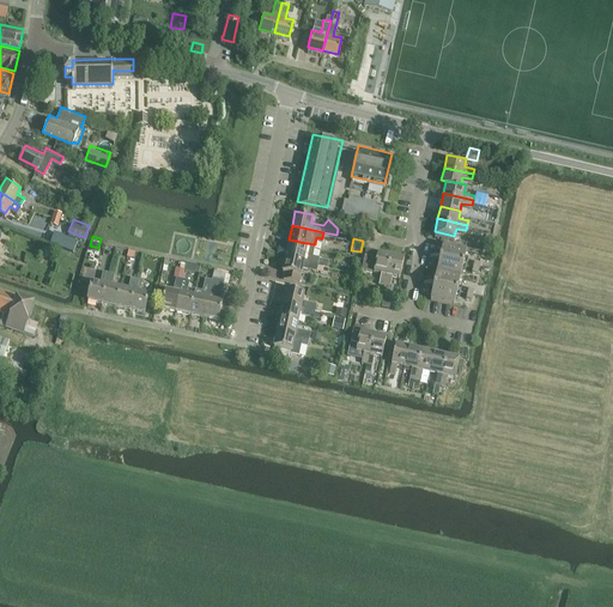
[(286,253),(317,260),(320,254),(314,252),(315,244),(307,243),(289,240),(286,253)]
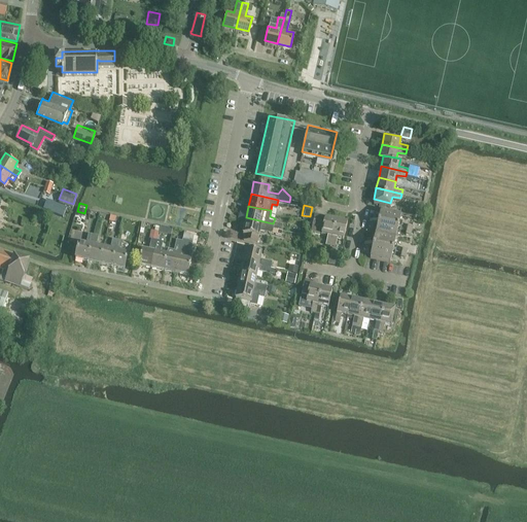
[(376,231),(395,235),(401,212),(381,207),(376,231)]
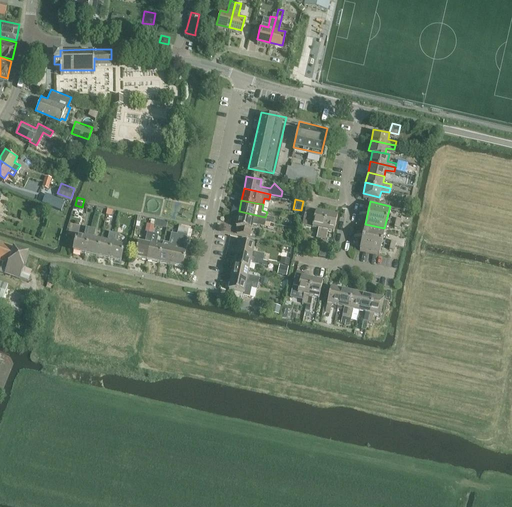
[(321,235),(326,210),(316,208),(315,209),(306,207),(302,222),(312,224),(318,225),(317,234),(321,235)]
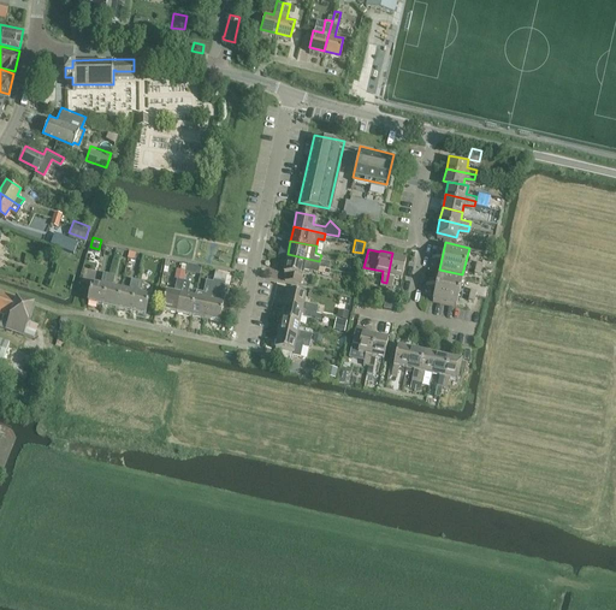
[(406,256),(394,253),(386,283),(391,284),(394,273),(402,276),(406,256)]
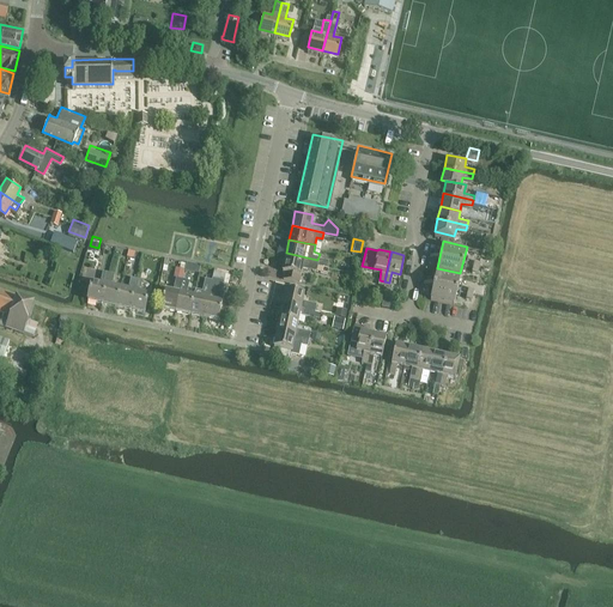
[(317,260),(286,253),(283,267),(301,272),(303,263),(316,267),(317,260)]
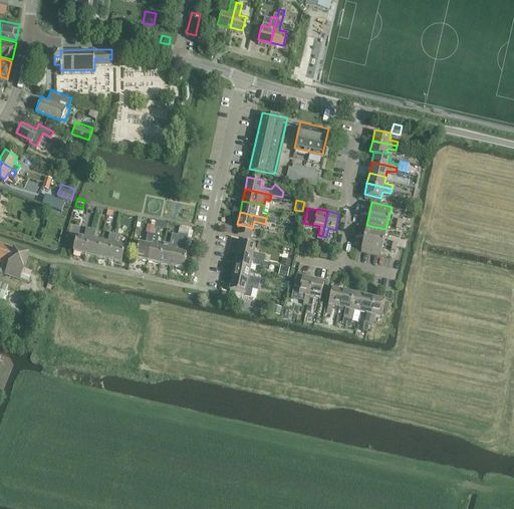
[(85,251),(91,225),(86,224),(84,231),(85,231),(85,235),(76,233),(73,248),(85,251)]
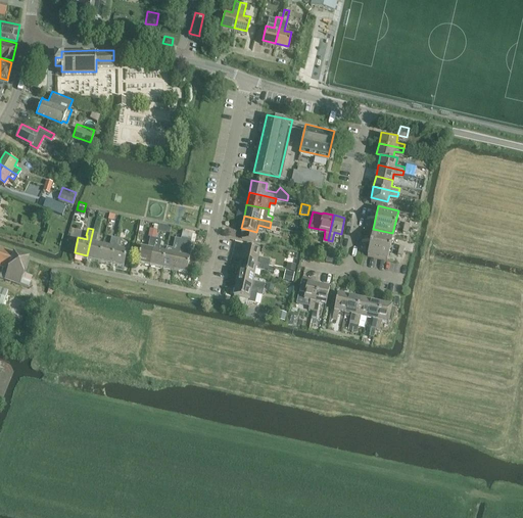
[(98,230),(93,229),(87,255),(99,257),(102,242),(94,240),(95,237),(96,237),(98,230)]
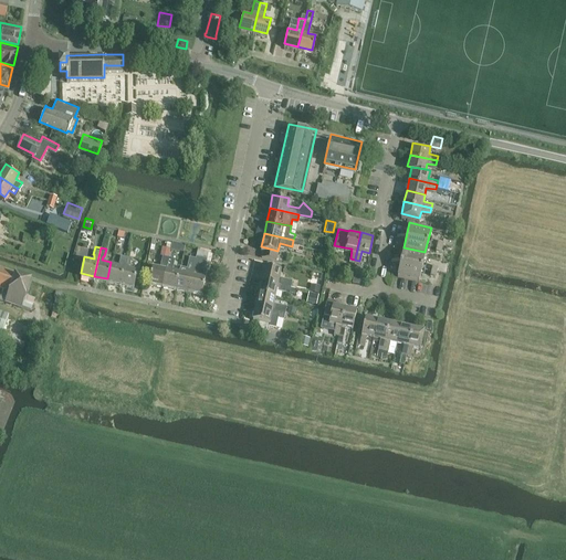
[(397,272),(419,277),(425,252),(404,247),(397,272)]
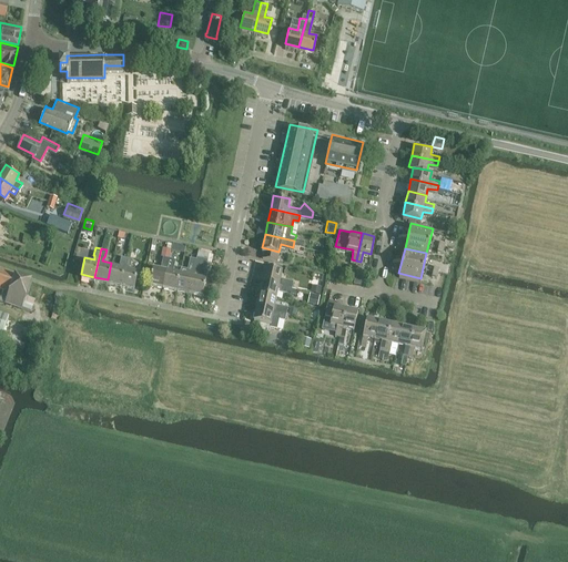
[(108,279),(121,283),(127,254),(121,253),(120,261),(121,261),(120,265),(111,263),(108,279)]
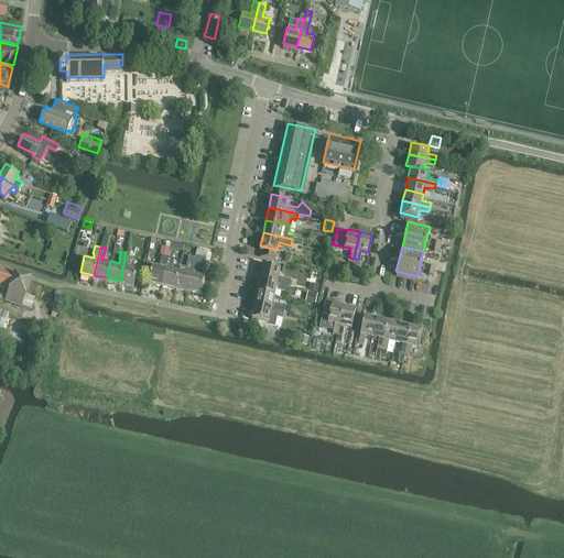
[(131,253),(126,252),(120,281),(133,283),(137,266),(128,264),(128,261),(130,261),(131,253)]
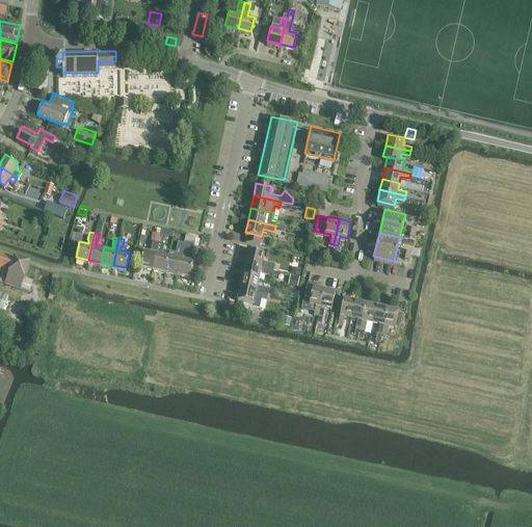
[(140,264),(153,267),(159,239),(153,238),(150,249),(143,248),(140,264)]
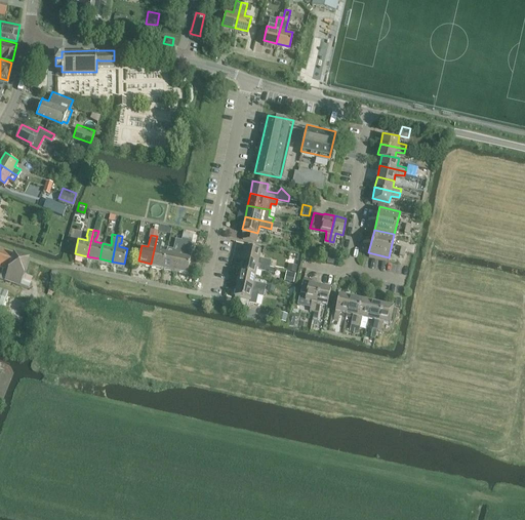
[(182,235),(180,241),(174,269),(187,271),(191,255),(184,254),(185,248),(189,249),(192,237),(182,235)]
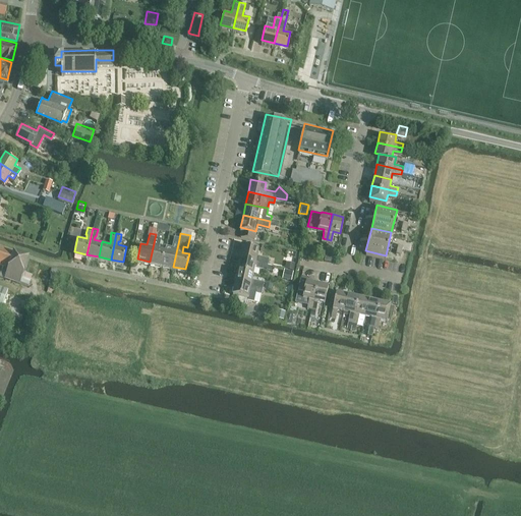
[(150,262),(162,264),(165,248),(159,247),(161,235),(156,234),(150,262)]
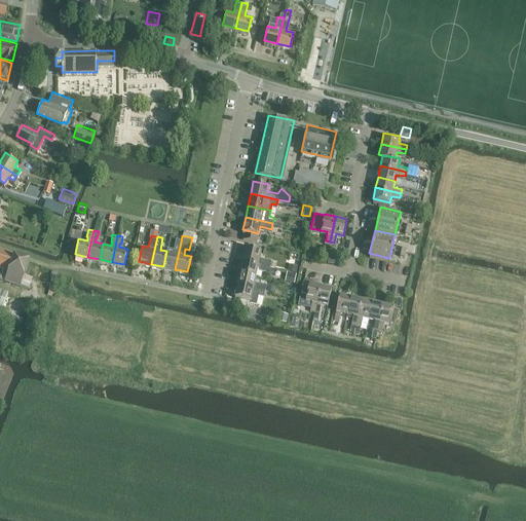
[(163,266),(175,269),(181,242),(175,240),(173,252),(166,251),(163,266)]
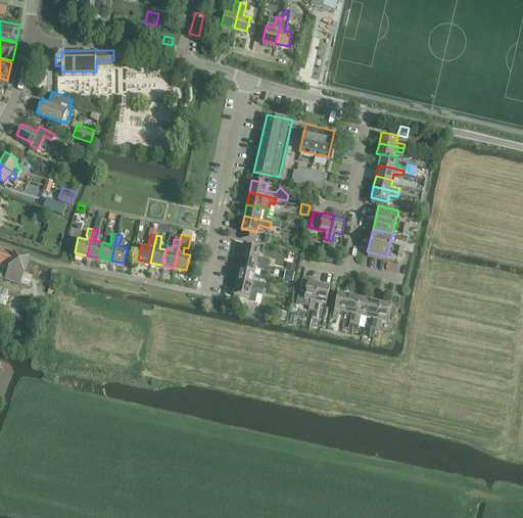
[(244,243),(241,256),(269,262),(270,255),(258,253),(259,247),(244,243)]
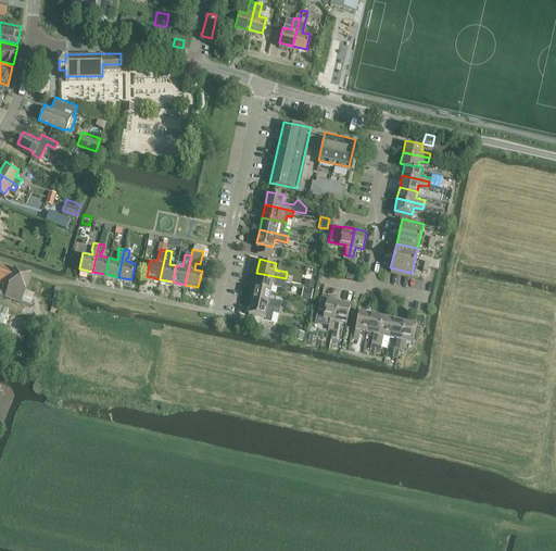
[(0,291),(21,299),(30,273),(0,261),(0,279),(3,280),(0,288),(0,291)]
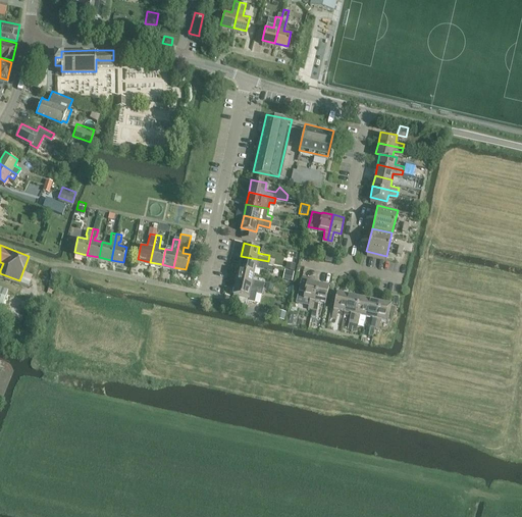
[(267,267),(267,266),(272,267),(273,262),(268,261),(241,256),(239,267),(254,271),(255,264),(267,267)]
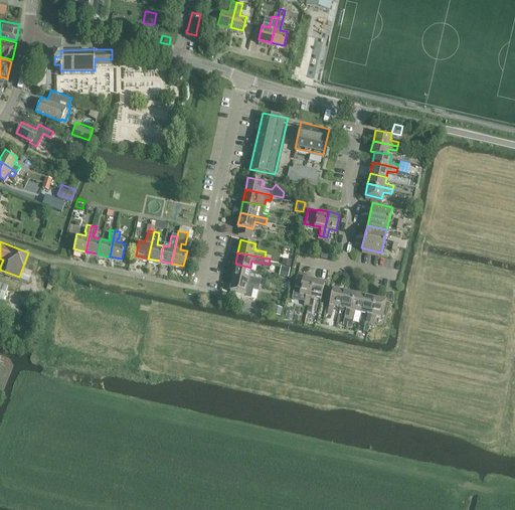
[(232,276),(260,282),(264,283),(266,277),(249,274),(250,268),(235,264),(232,276)]
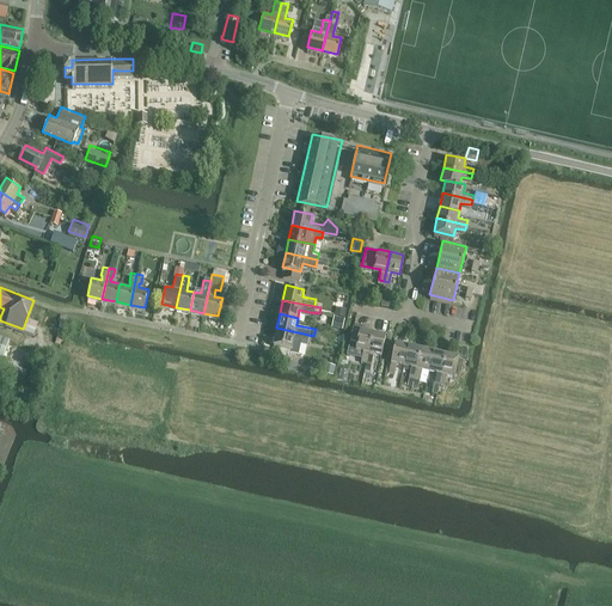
[(343,316),(334,313),(331,324),(342,325),(343,316)]
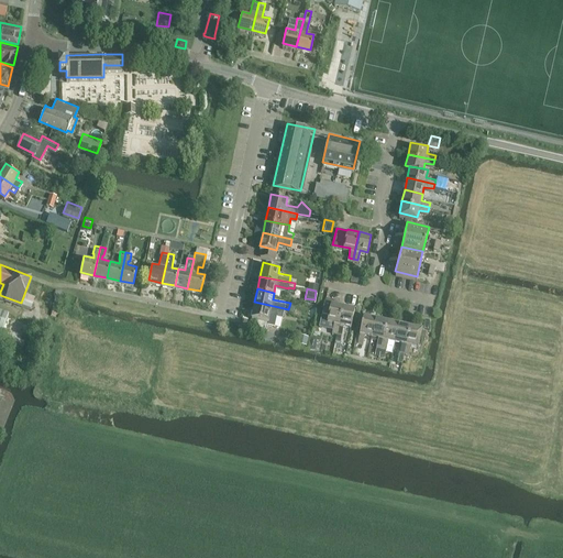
[(326,296),(321,314),(319,323),(332,326),(332,329),(337,330),(343,304),(335,302),(337,298),(326,296)]
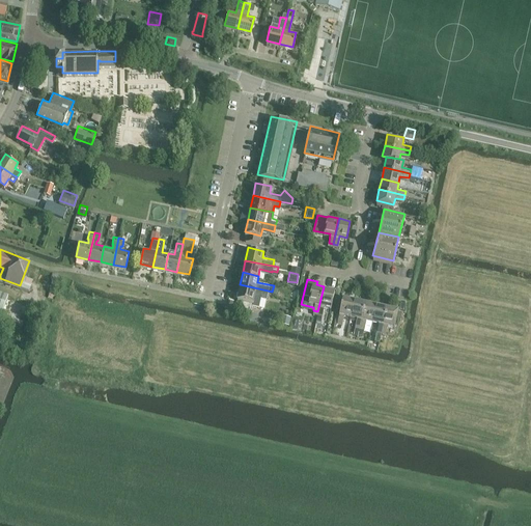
[(56,284),(48,282),(46,293),(53,295),(56,284)]
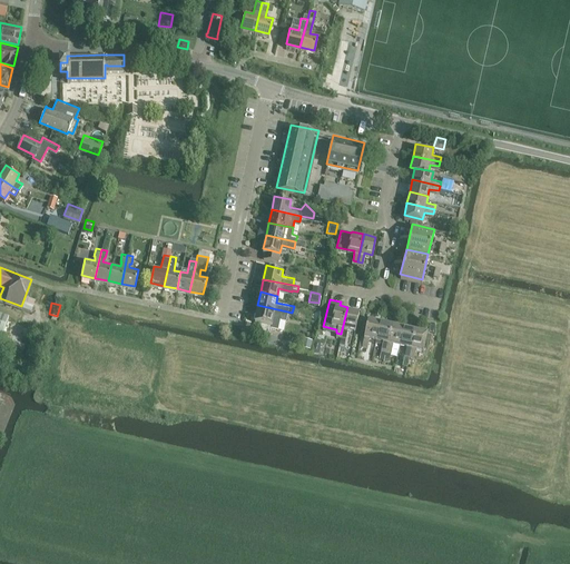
[(287,312),(257,305),(255,318),(258,319),(256,328),(269,330),(271,325),(277,327),(279,316),(286,317),(287,312)]
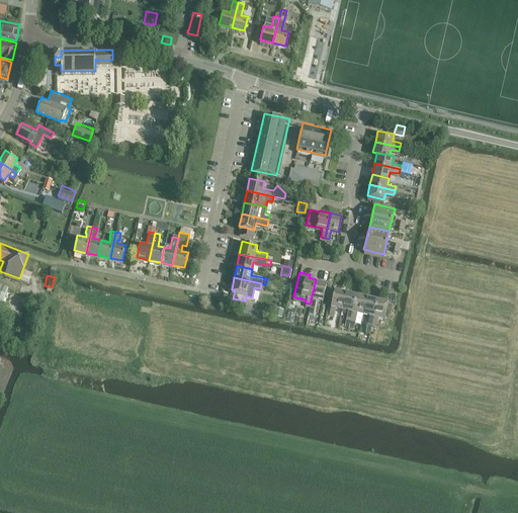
[(316,279),(310,304),(315,305),(317,296),(323,297),(327,281),(316,279)]
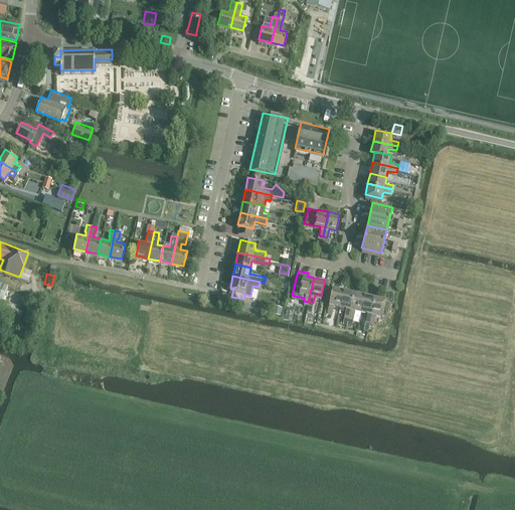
[(8,284),(0,280),(0,298),(2,300),(8,284)]
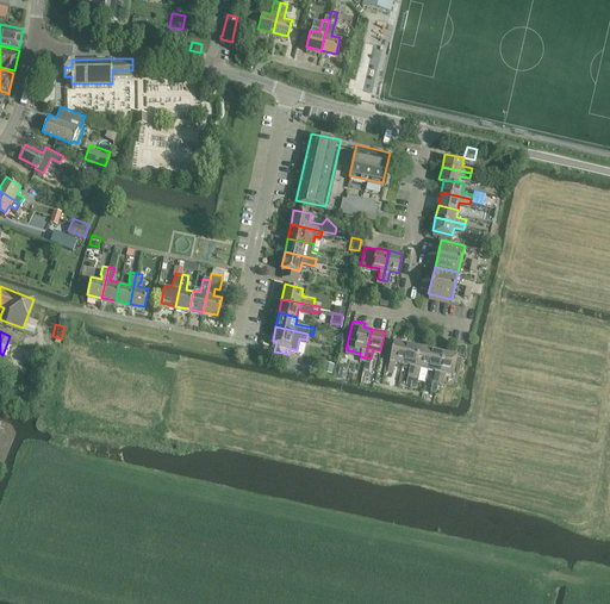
[(396,359),(403,361),(406,341),(394,338),(387,367),(393,369),(396,359)]
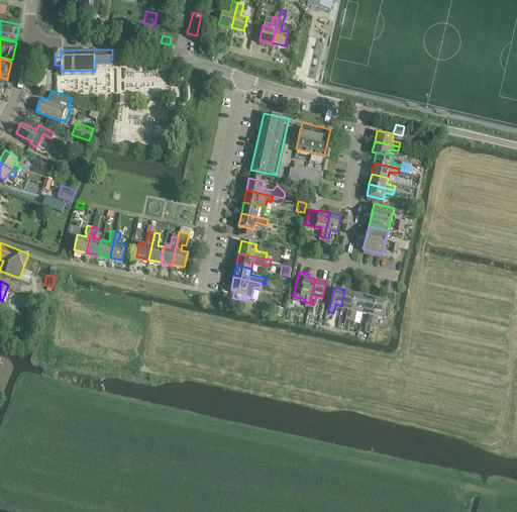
[(349,316),(355,292),(344,289),(341,306),(347,307),(345,315),(349,316)]
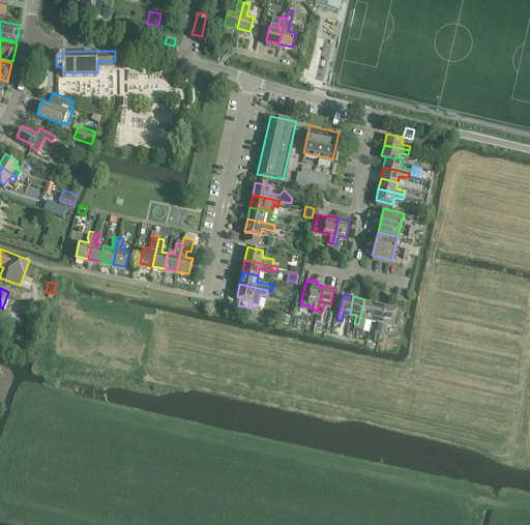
[(365,317),(372,318),(375,301),(364,299),(358,324),(363,325),(365,317)]
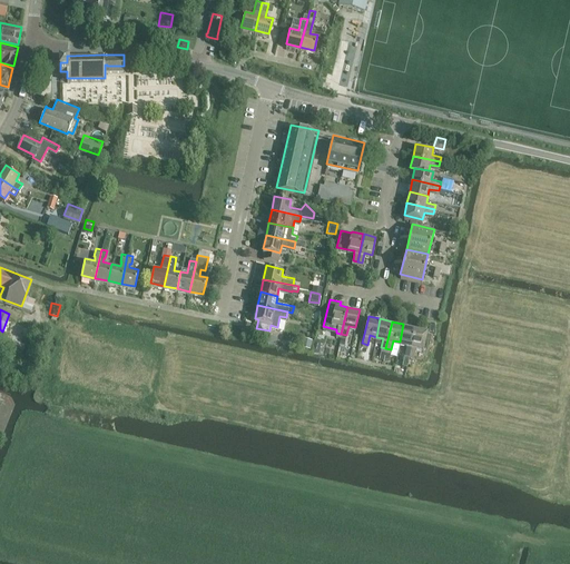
[(410,354),(415,326),(403,324),(400,342),(406,344),(404,353),(410,354)]
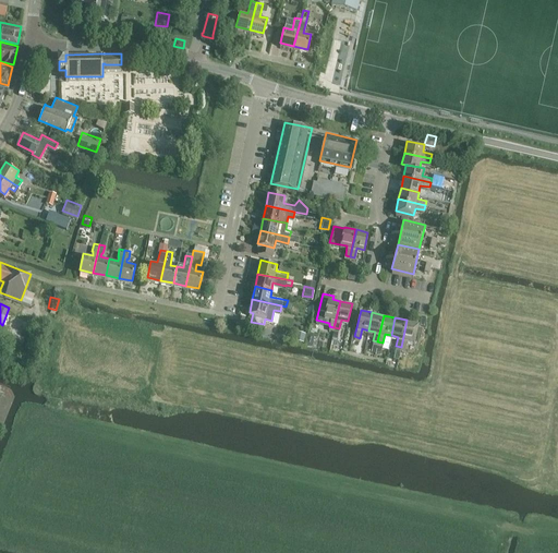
[(419,323),(407,320),(401,347),(405,348),(408,338),(414,340),(419,323)]
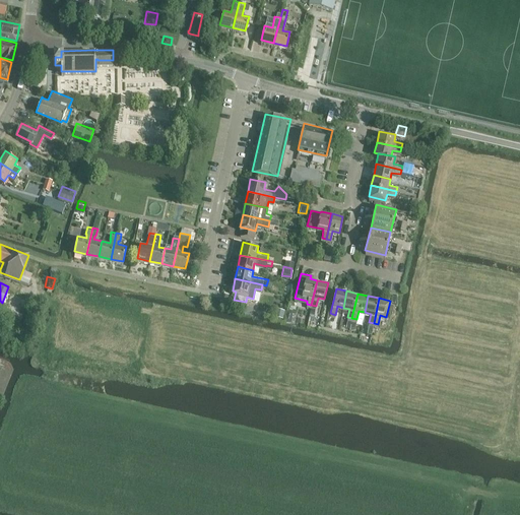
[(284,308),(276,306),(274,315),(282,316),(284,308)]
